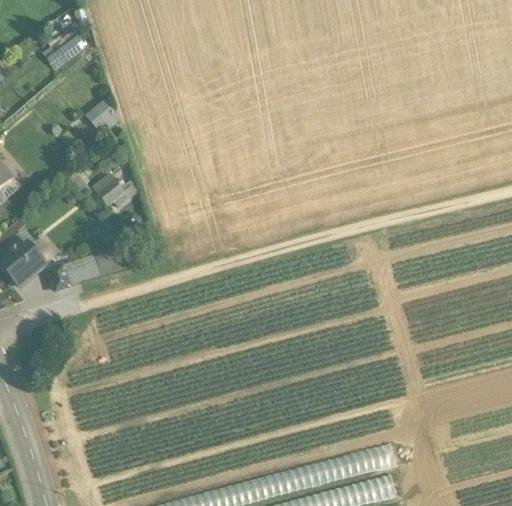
[(62,37),(48,48),(56,58),(70,47),(62,37)]
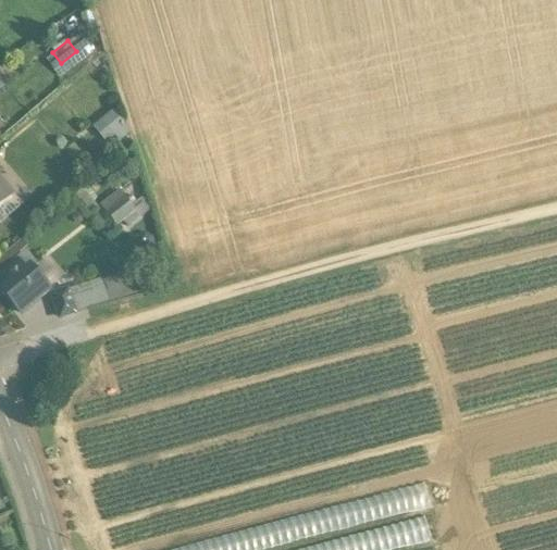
[(14,70),(5,58),(0,61),(0,85),(3,83),(4,77),(14,70)]
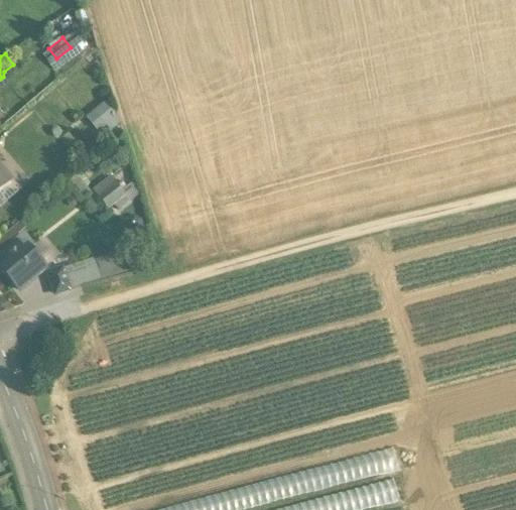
[(111,123),(112,127),(120,121),(105,100),(86,115),(99,130),(106,123),(110,127),(111,123)]
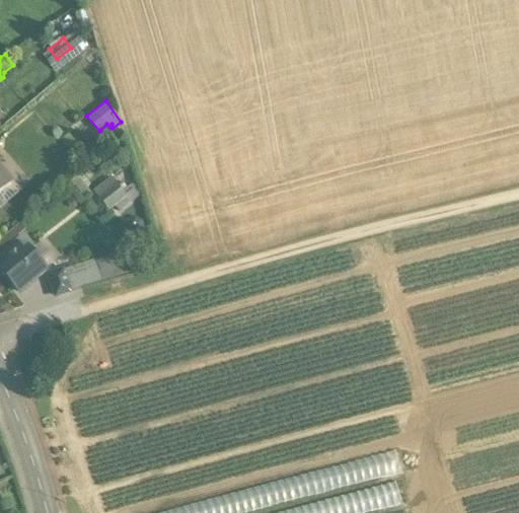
[(0,189),(12,179),(0,164),(0,189)]
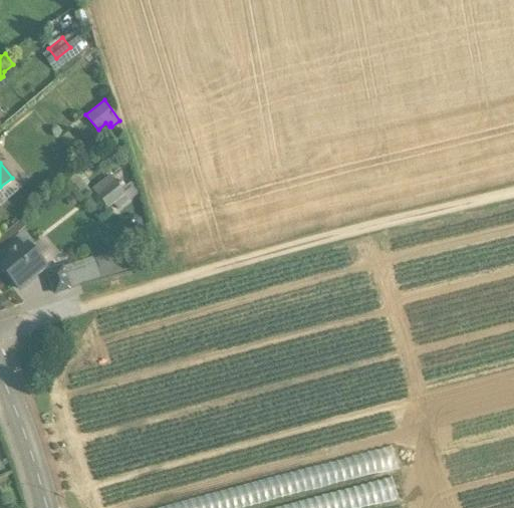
[(109,173),(93,187),(107,205),(124,192),(109,173)]
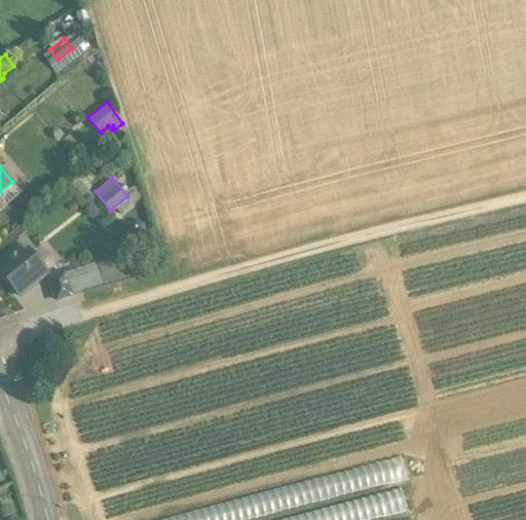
[(28,254),(17,240),(5,250),(10,256),(0,263),(22,291),(48,269),(32,250),(28,254)]
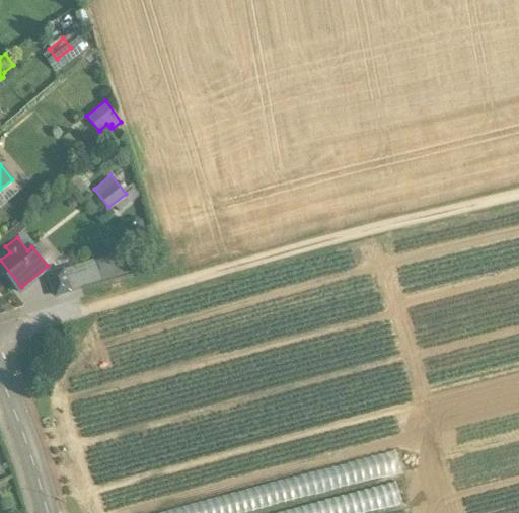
[(123,250),(95,259),(100,278),(129,271),(123,250)]
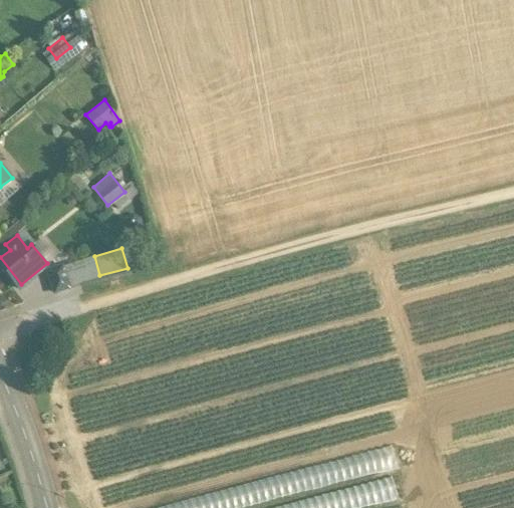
[(63,264),(70,286),(99,275),(93,254),(63,264)]
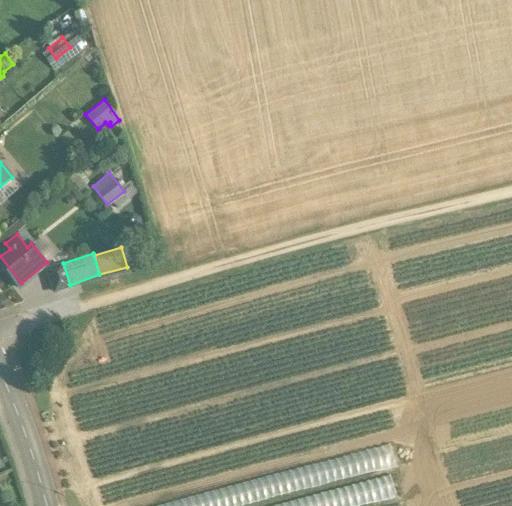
[(44,268),(52,291),(70,285),(62,261),(44,268)]
